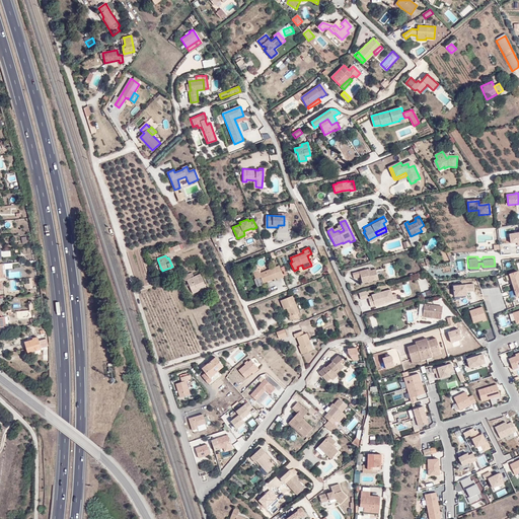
[(276,278),(277,279),(284,277),(282,272),(281,268),(280,266),(260,273),(256,267),(251,269),(255,279),(261,277),(263,283),(276,278)]
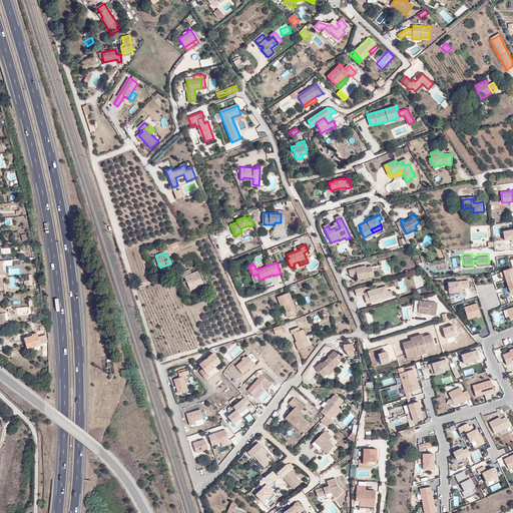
[(512,271),(511,265),(498,267),(506,294),(512,292),(512,271)]
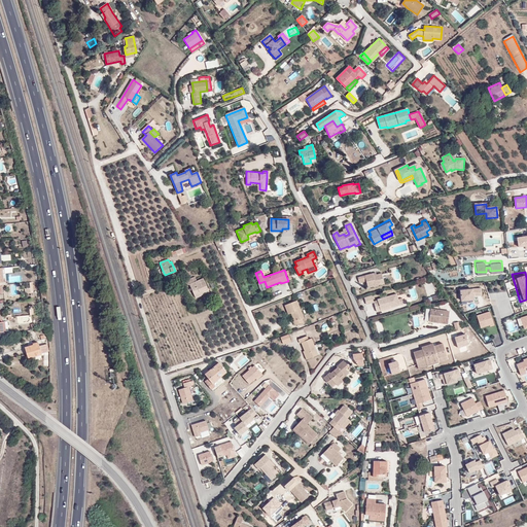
[(373,275),(358,278),(359,283),(366,282),(367,288),(384,284),(383,281),(388,279),(386,274),(381,275),(374,277),(373,275)]
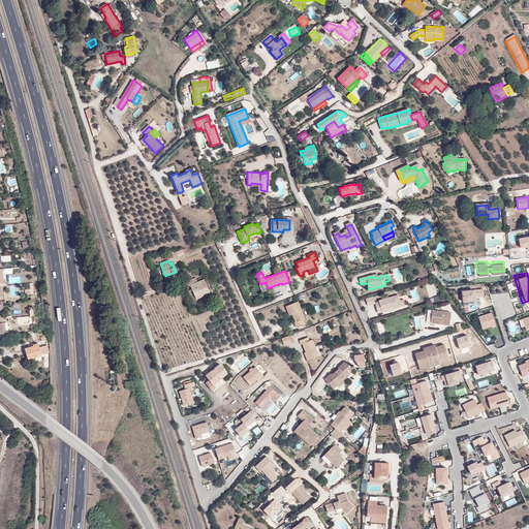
[(192,289),(193,292),(196,301),(203,298),(201,297),(200,293),(209,290),(205,280),(198,282),(196,277),(186,281),(188,286),(190,285),(192,289)]
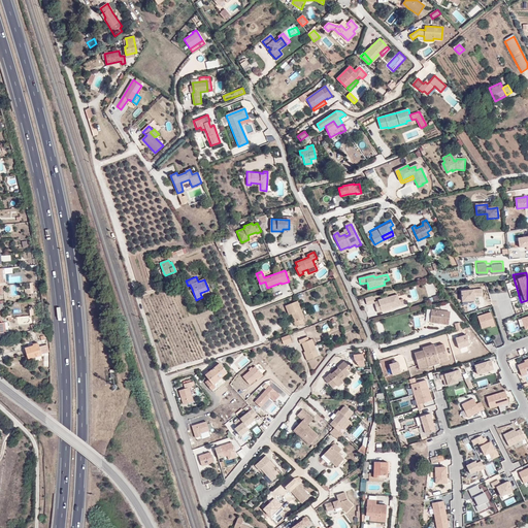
[(473,287),(461,289),(462,301),(475,300),(475,296),(483,295),(482,288),(473,289),(473,287)]
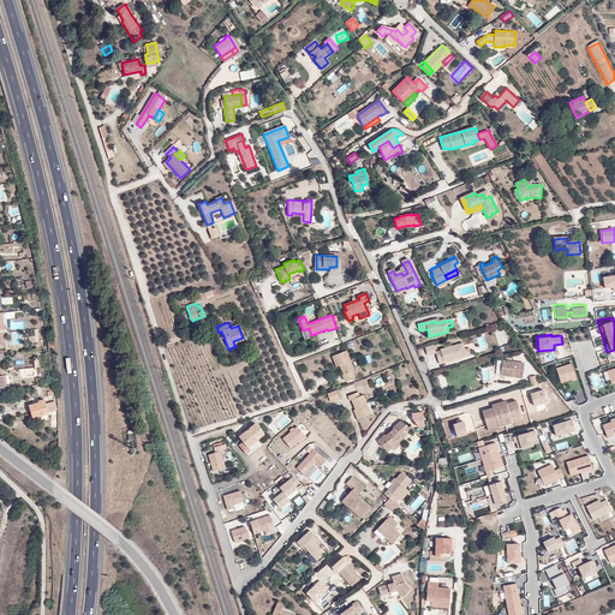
[(445,359),(455,356),(455,358),(466,354),(465,350),(463,341),(441,347),(441,348),(435,350),(437,356),(439,362),(445,360),(445,359)]
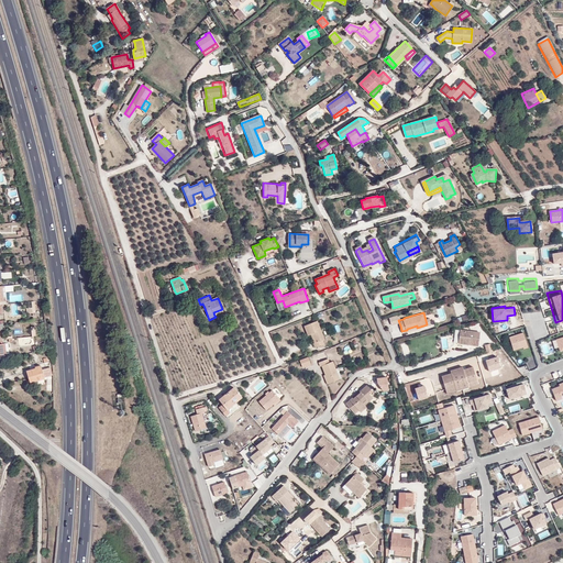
[(312,333),(316,342),(313,343),(313,344),(315,348),(323,344),(322,341),(324,340),(317,321),(305,327),(308,335),(310,334),(312,333)]
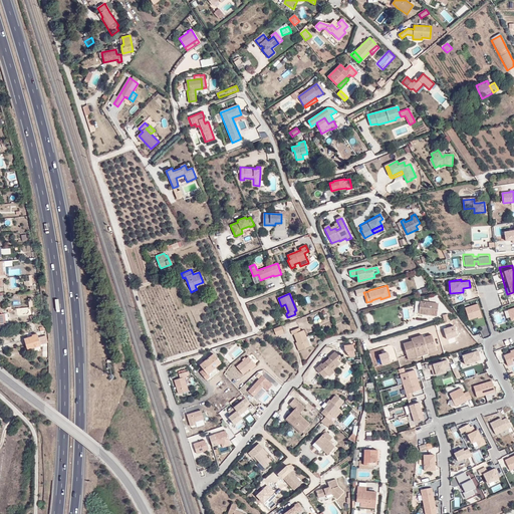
[(438,315),(440,303),(422,301),(420,313),(438,315)]
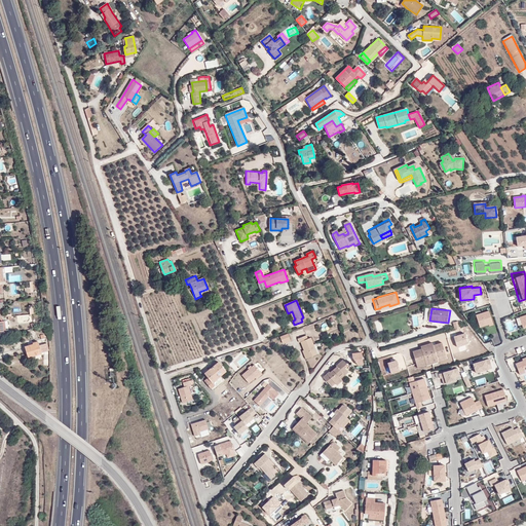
[(488,310),(476,314),(480,327),(488,324),(490,326),(493,324),(488,310)]
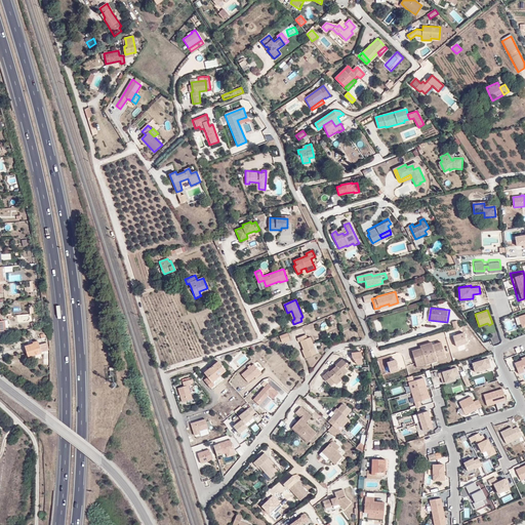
[(524,314),(514,318),(517,328),(524,325),(524,314)]
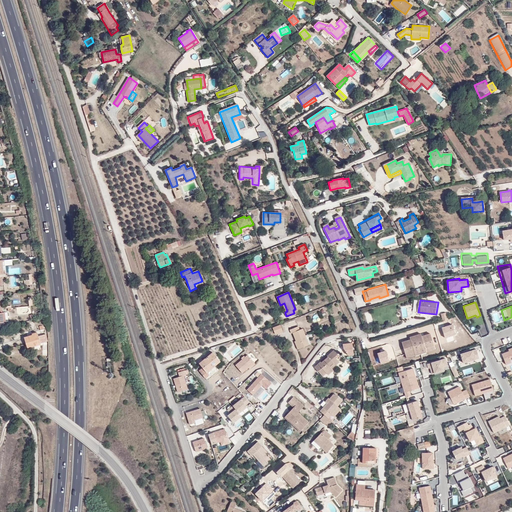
[(30,328),(47,322),(46,318),(28,324),(29,327),(30,328)]
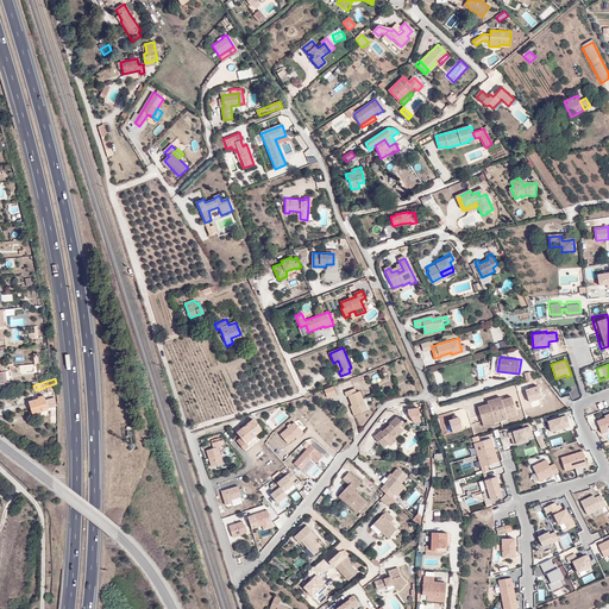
[(333,387),(325,390),(327,396),(336,393),(333,387)]
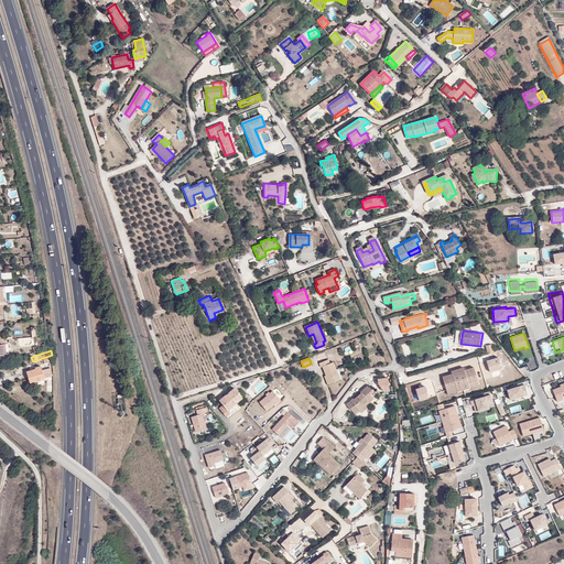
[(329,364),(327,359),(320,362),(321,367),(322,366),(329,383),(339,380),(333,362),(329,364)]
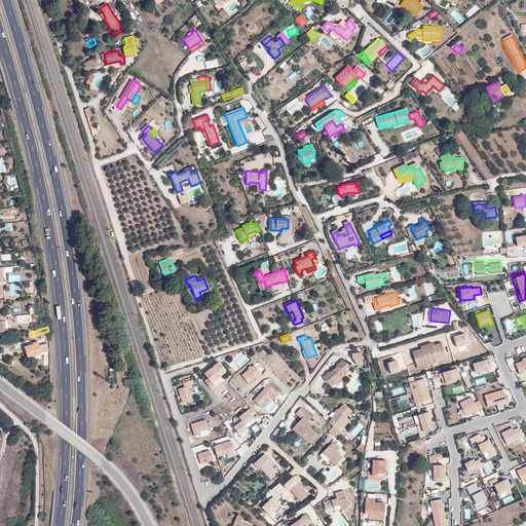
[(28,358),(42,353),(42,352),(39,345),(38,341),(33,343),(33,344),(25,347),(28,358)]
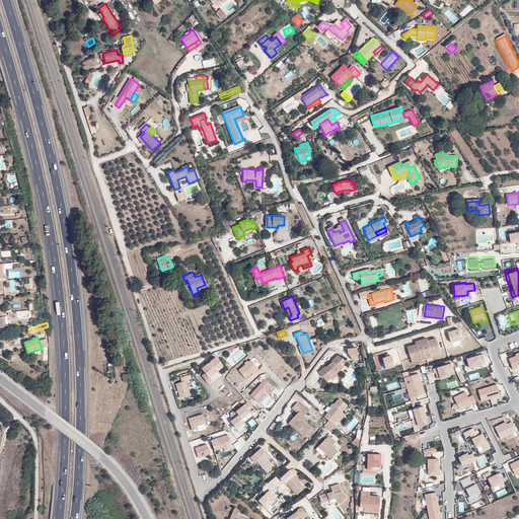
[(415,344),(406,346),(411,359),(418,356),(419,359),(432,355),(431,352),(439,350),(435,337),(427,340),(415,344)]
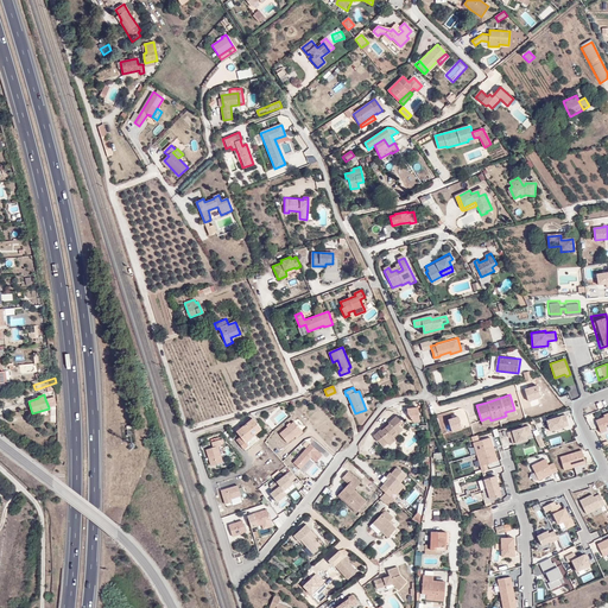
[(57,405),(55,397),(45,399),(49,407),(57,405)]
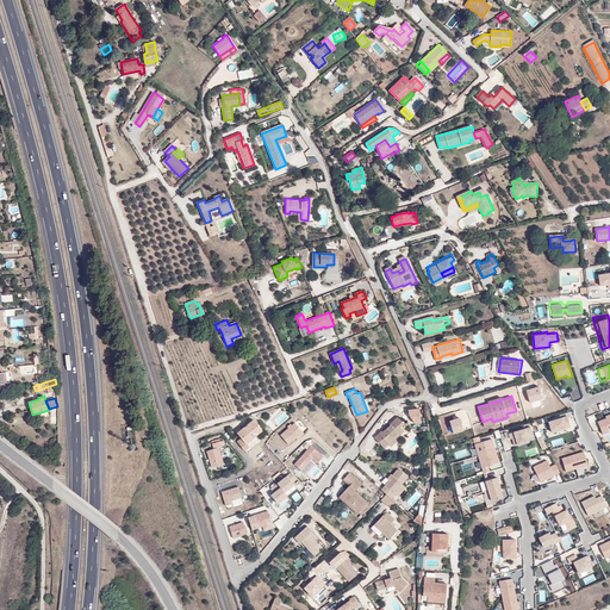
[(275,411),(273,408),(256,412),(257,417),(275,411)]
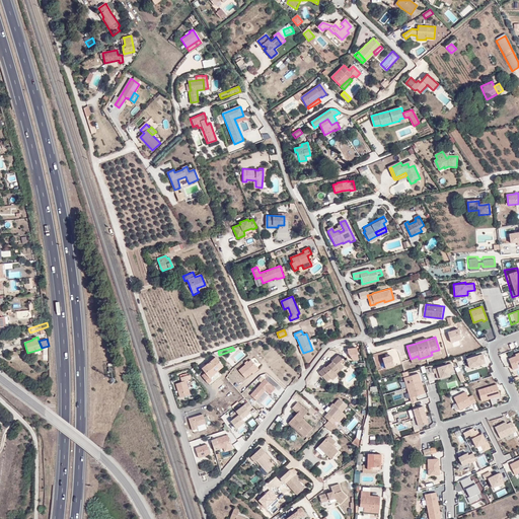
[(515,352),(507,355),(512,366),(518,364),(516,360),(518,359),(518,348),(514,350),(515,352)]
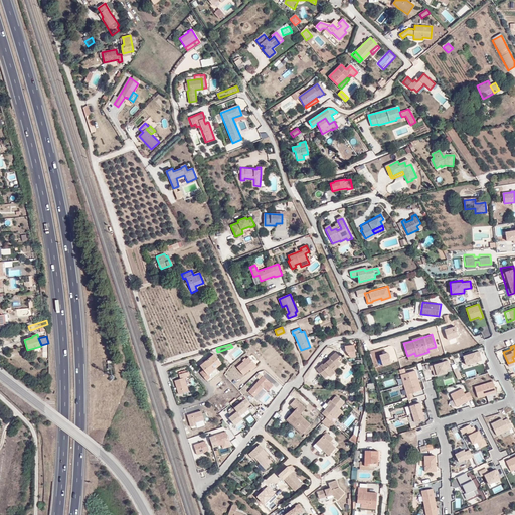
[(476,350),(462,355),(465,364),(479,360),(476,350)]
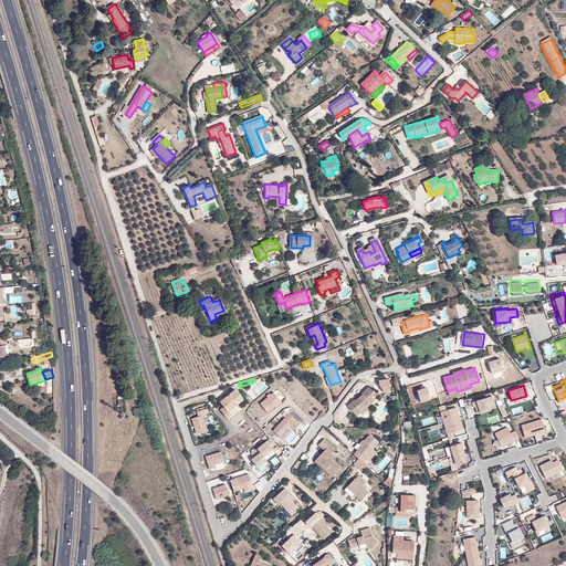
[(360,396),(354,402),(353,401),(346,408),(355,417),(359,412),(362,415),(367,408),(366,406),(373,399),(367,395),(371,390),(366,386),(359,394),(360,396)]
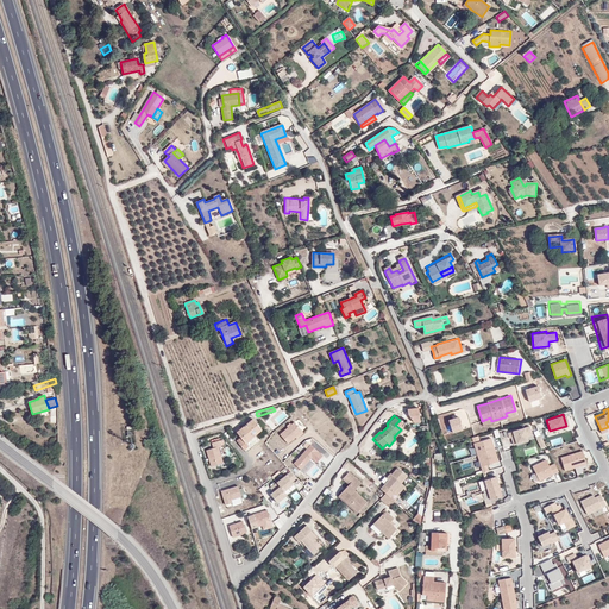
[(246,443),(262,429),(252,419),(237,432),(240,437),(237,441),(244,450),(249,445),(246,443)]
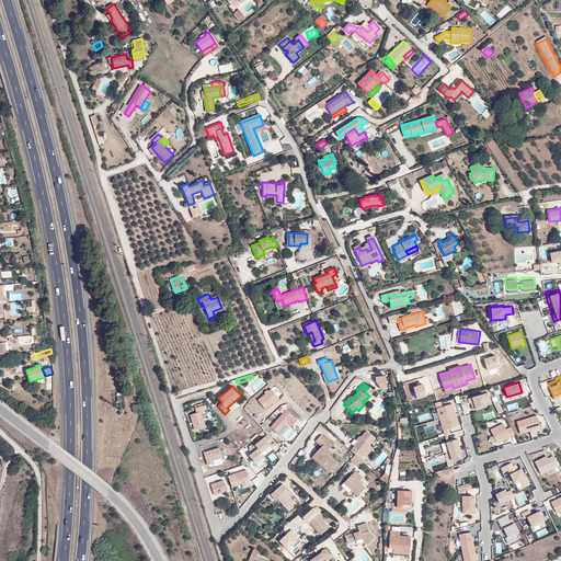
[(278,398),(271,389),(258,400),(265,409),(278,398)]
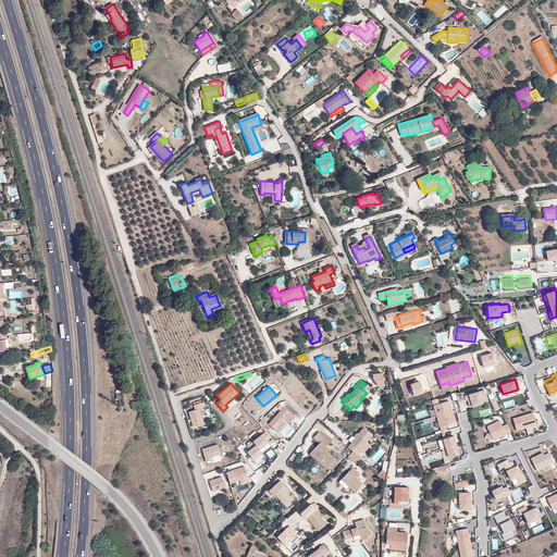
[(482,393),(462,397),(465,404),(467,403),(469,407),(480,404),(479,401),(483,399),(482,393)]
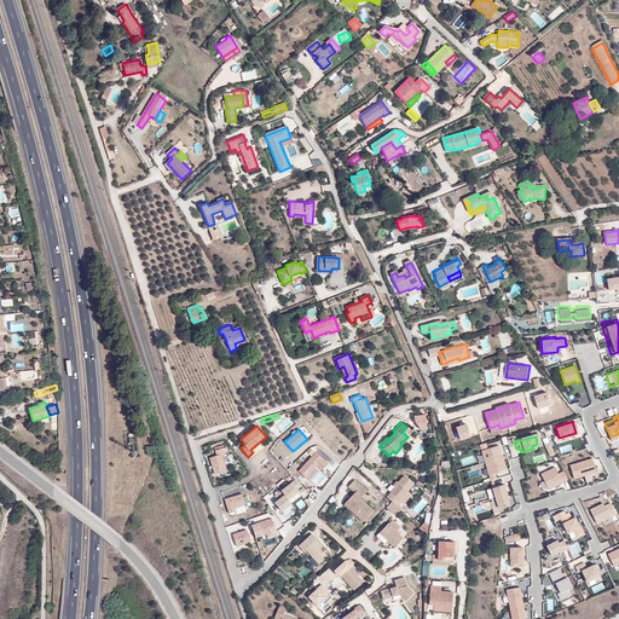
[(498,441),(480,446),(490,478),(498,475),(497,470),(507,468),(498,441)]
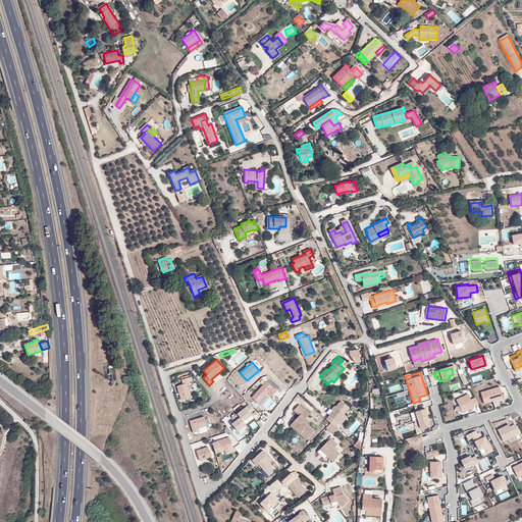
[(183,383),(176,385),(180,400),(191,397),(187,382),(190,381),(189,377),(181,379),(183,383)]
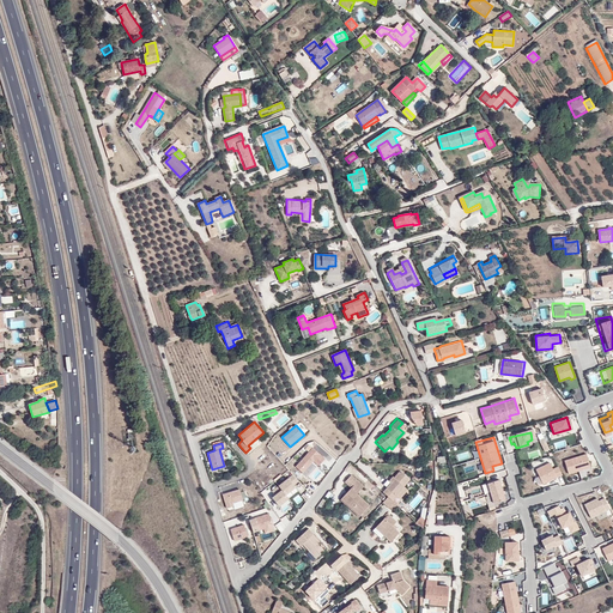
[(319,466),(325,459),(313,448),(296,467),(302,473),(314,461),(319,466)]
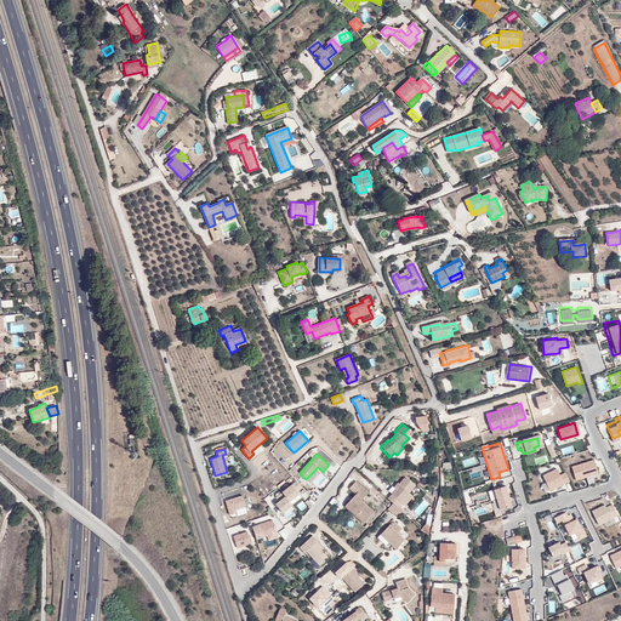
[(592,455),(570,462),(574,478),(598,471),(592,455)]
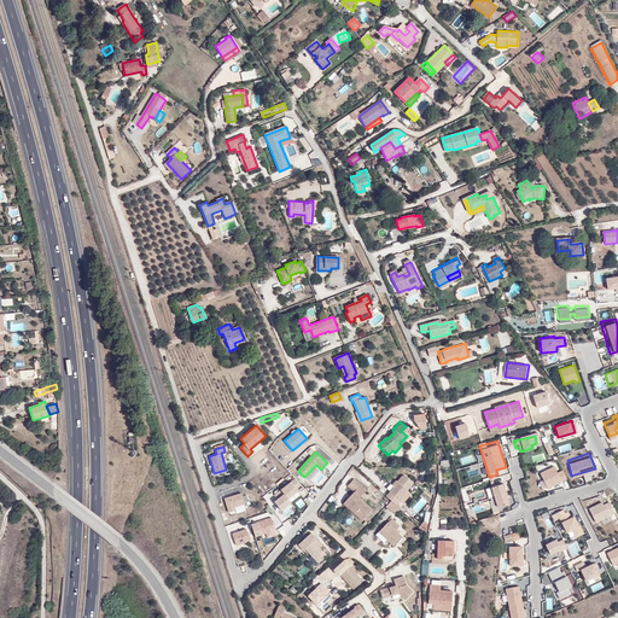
[(553,462),(538,468),(547,487),(567,478),(561,465),(555,468),(553,462)]
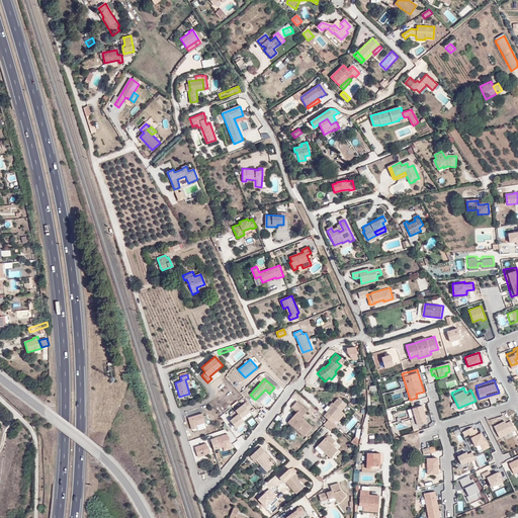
[(426,396),(411,401),(417,421),(432,416),(426,396)]
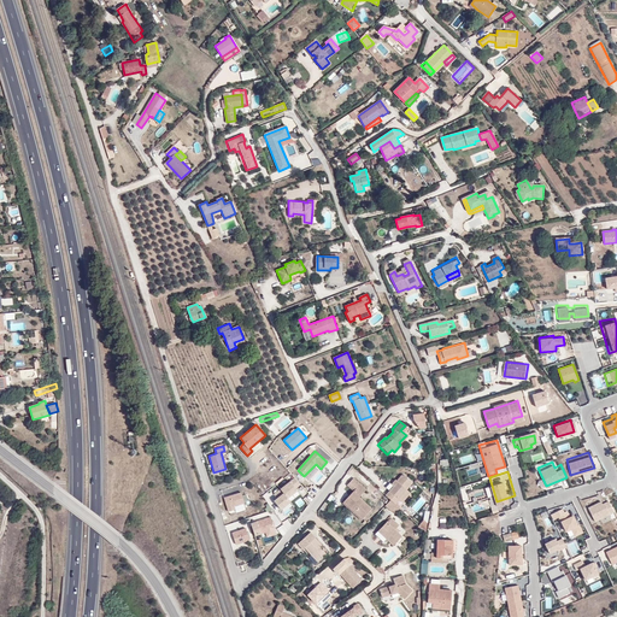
[(399,482),(394,487),(387,495),(392,500),(397,504),(399,500),(407,491),(407,489),(413,483),(404,474),(398,481),(399,482)]
